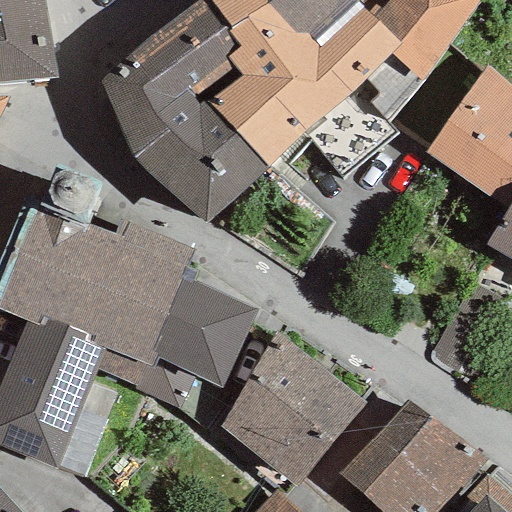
[(0,0),(0,83),(55,77),(41,0),(0,0)]
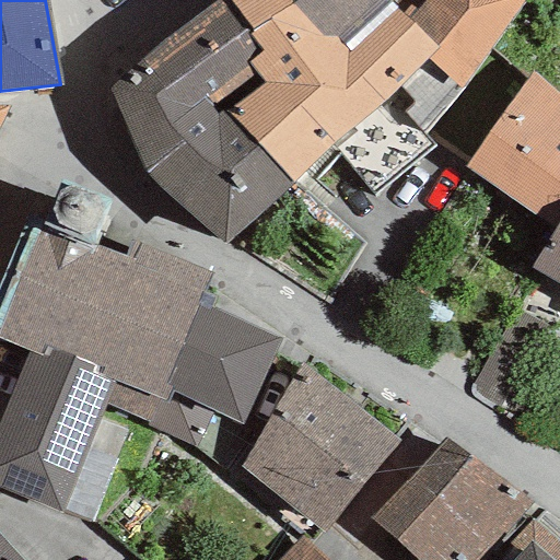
[(230,244),(291,184),(224,111),(264,83),(249,60),(263,51),(248,34),(256,30),(231,0),(220,0),(162,41),(109,89),(146,174),(230,244)]
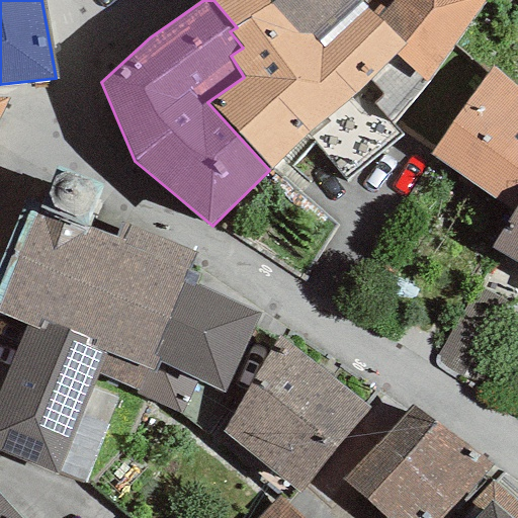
[(268,0),(213,0),(237,27),(230,31),(243,48),(231,56),(244,77),(207,102),(269,170),(309,134),(346,181),(402,135),(394,125),(360,85),(395,54),(404,45),(374,16),(365,6),(324,48),(308,28),(298,34),(268,0)]
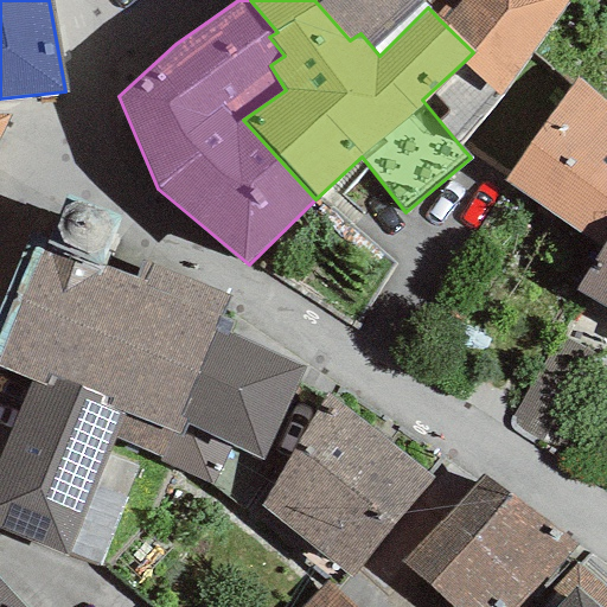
[(428,7),(421,0),(314,0),(350,40),(360,33),(379,56),(428,7)]
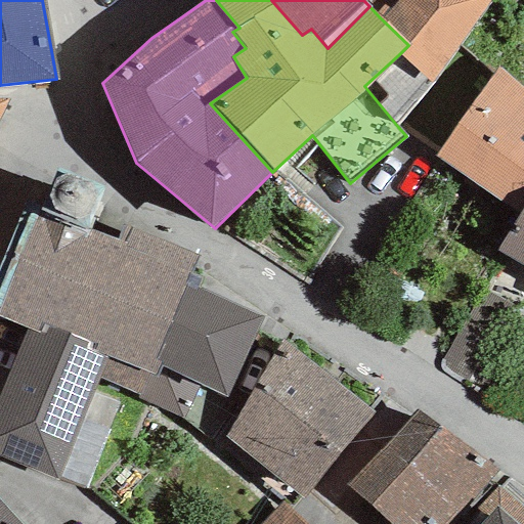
[(398,127),(493,0),(394,0),(379,16),(408,45),(399,54),(364,86),(398,127)]
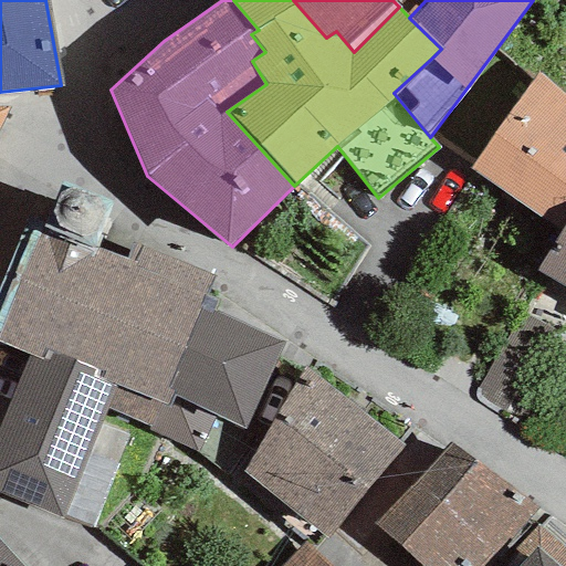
[(565,94),(541,71),(469,168),(561,232),(565,223),(565,94)]
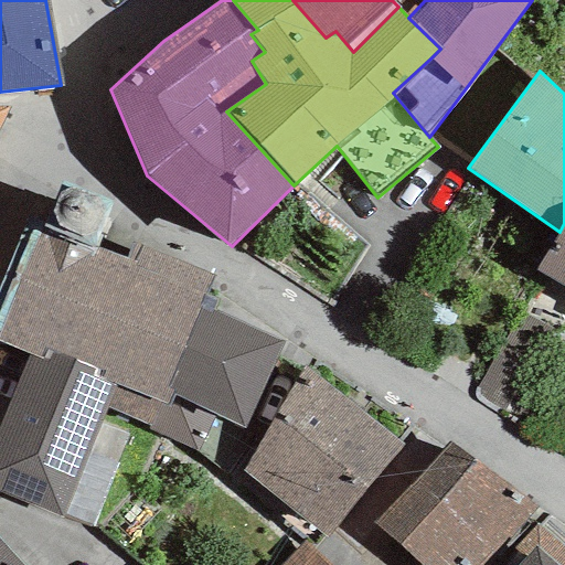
[(0,280),(0,342),(27,353),(115,388),(106,411),(150,426),(145,433),(200,450),(216,416),(243,427),(283,341),(195,307),(211,276),(130,242),(124,260),(93,249),(110,204),(61,182),(38,234),(20,227),(0,280)]
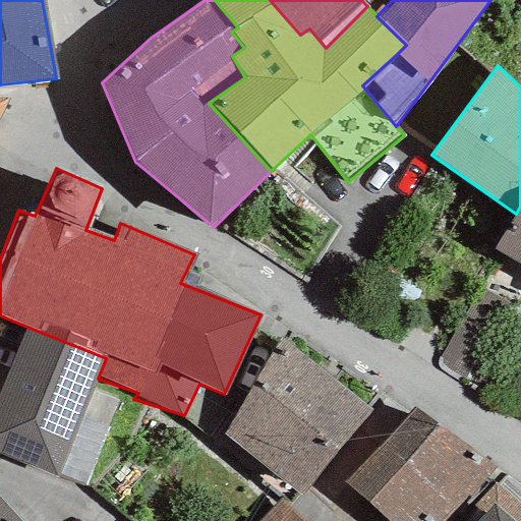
[(520,266),(520,206),(516,214),(495,250),(520,266)]
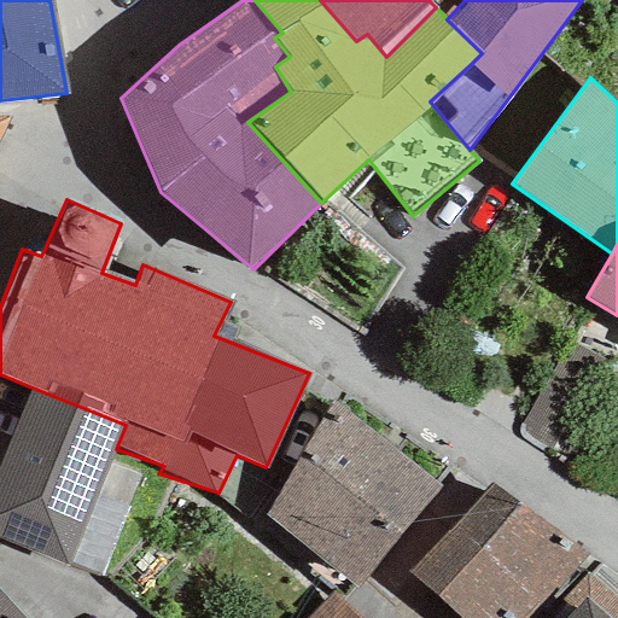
[(0,540),(68,567),(116,449),(126,425),(29,386),(0,459),(0,540)]
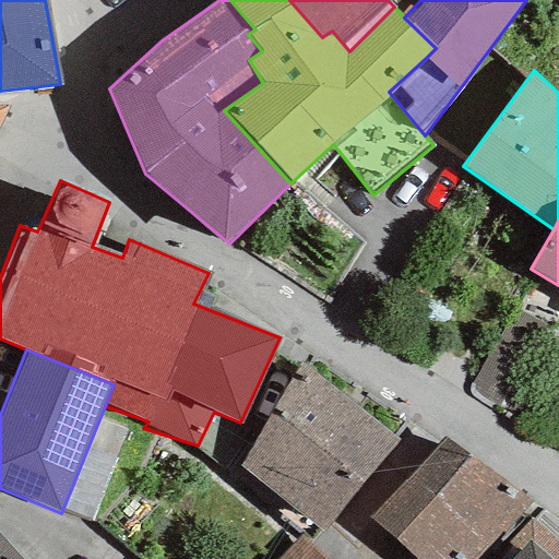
[(321,531),(397,441),(300,366),(239,467),(321,531)]
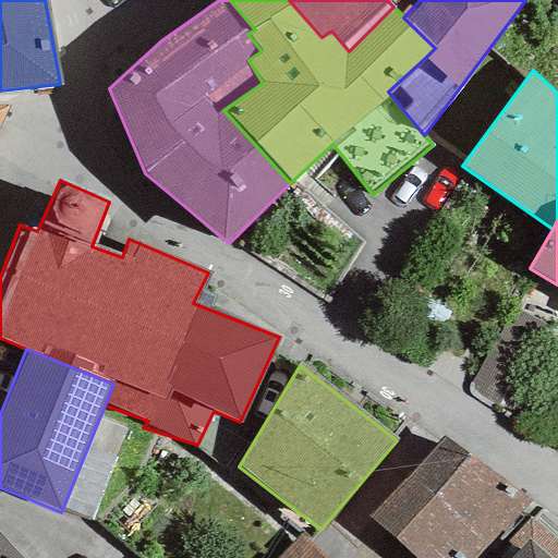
[(476,557),(529,501),(444,437),(367,516),(415,557),(476,557)]
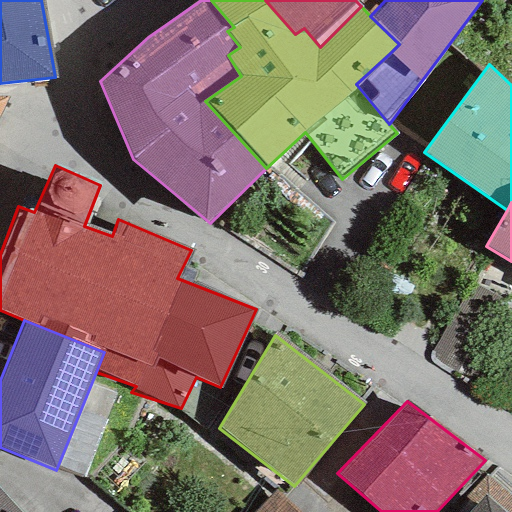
[(511,511),(511,498),(486,476),(452,511),(511,511)]
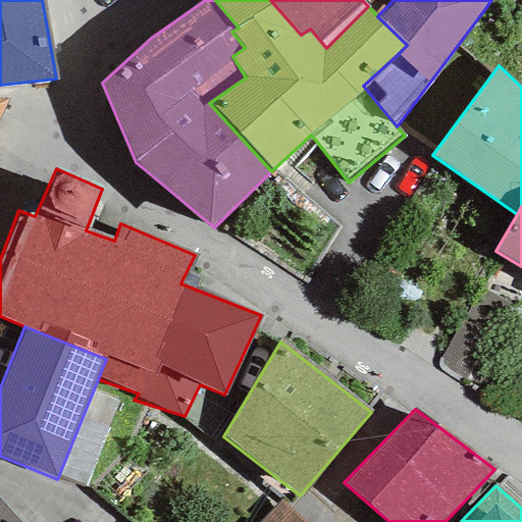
[(0,521),(22,521),(0,499),(0,521)]
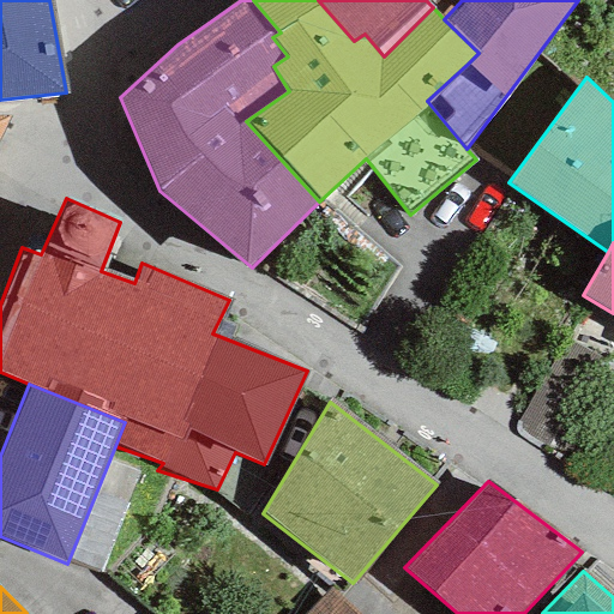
[(359,613),(333,588),(307,613),(359,613)]
